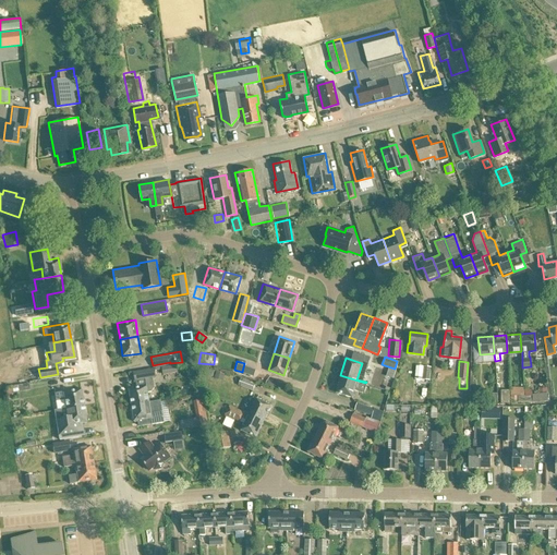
[(177,371),(176,363),(160,365),(162,373),(177,371)]
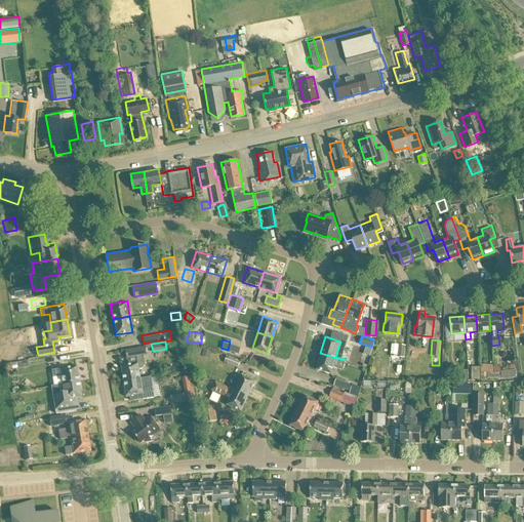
[(404,344),(390,343),(389,355),(403,356),(404,344)]
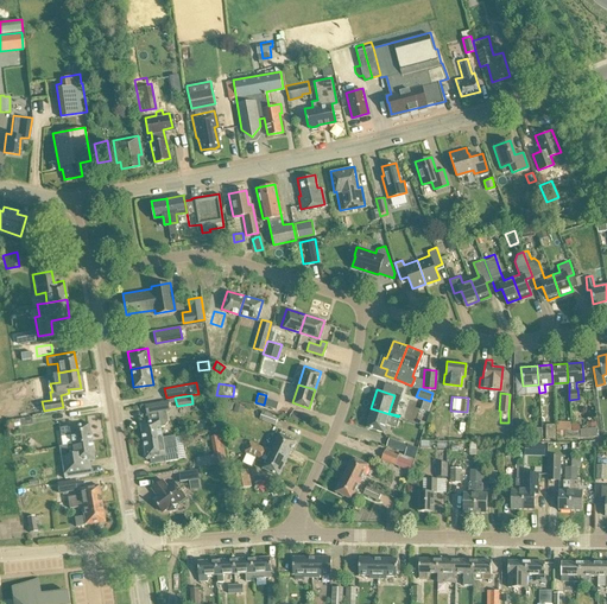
[(162,436),(159,425),(164,424),(168,420),(165,409),(169,408),(166,400),(145,404),(146,413),(147,413),(149,420),(139,421),(141,439),(162,436)]
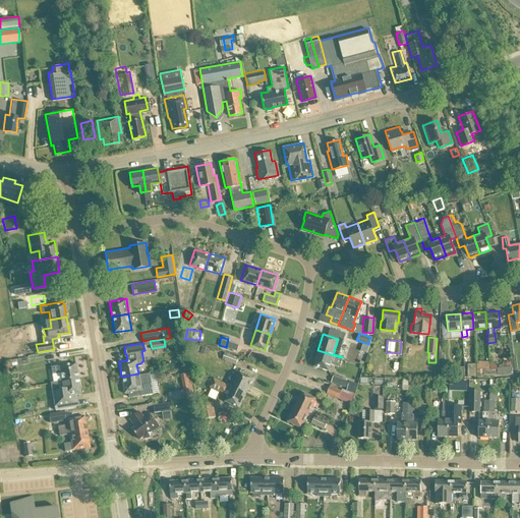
[(237,356),(219,349),(216,355),(235,363),(237,356)]
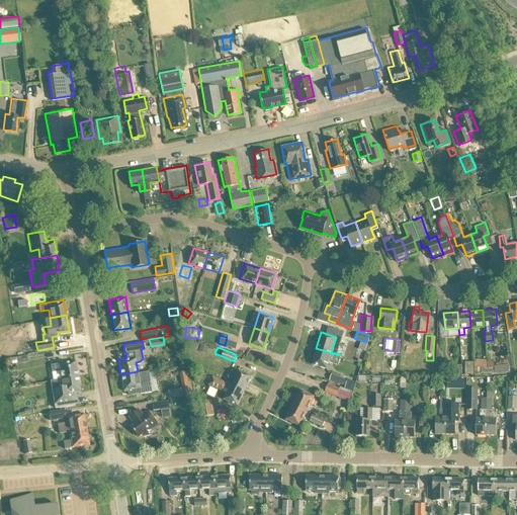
[(339,355),(316,348),(311,362),(326,367),(328,360),(337,363),(339,355)]
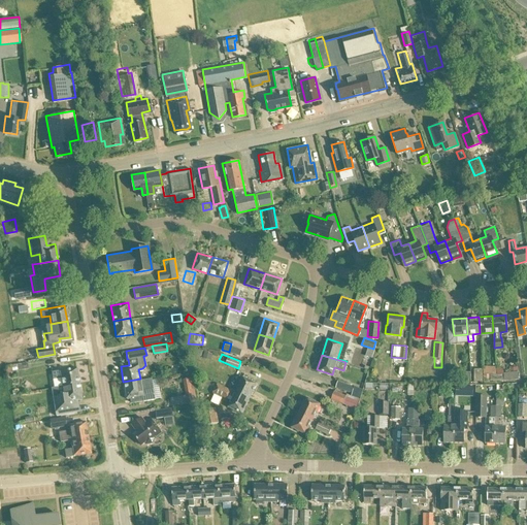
[(27,366),(26,361),(4,364),(5,375),(15,374),(14,368),(27,366)]
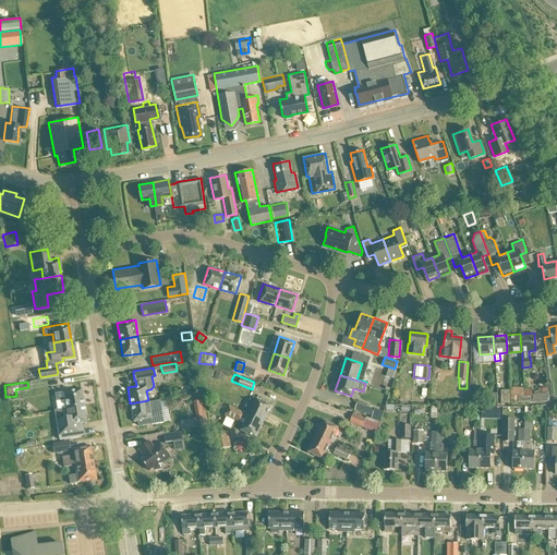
[(64,407),(82,403),(79,387),(53,391),(55,399),(63,398),(64,407)]
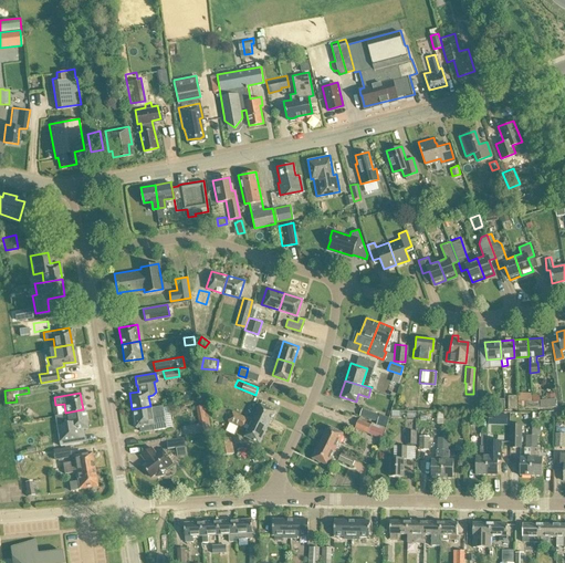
[(539,394),(532,395),(532,399),(532,406),(539,406),(555,405),(553,393),(543,394),(543,398),(539,398),(539,394)]
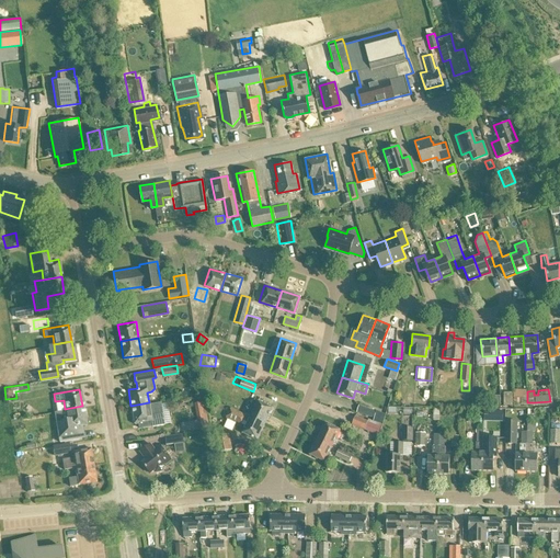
[(502,403),(511,403),(512,390),(503,390),(502,403)]
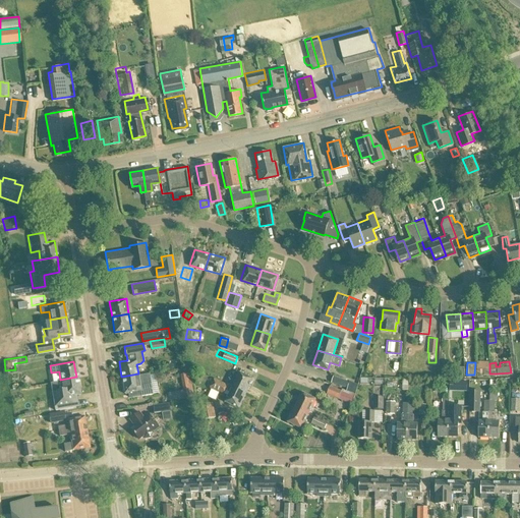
[(193,370),(183,371),(186,394),(195,393),(193,370)]
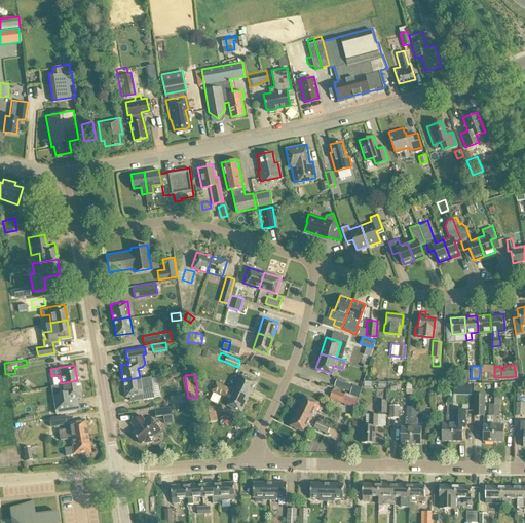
[(241,374),(233,389),(247,396),(255,381),(241,374)]
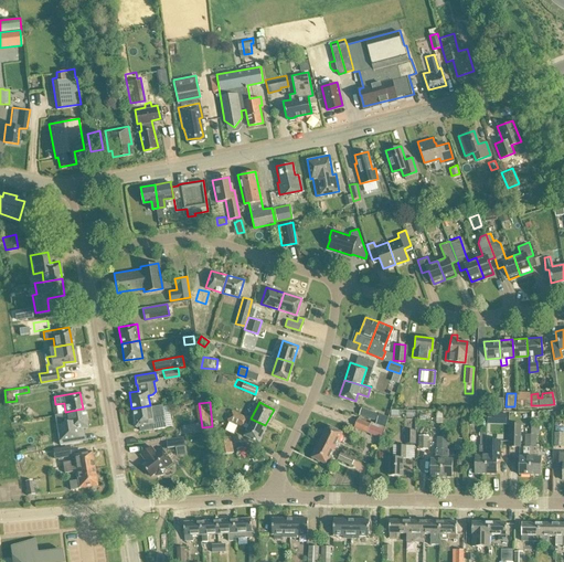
[(150,405),(131,409),(135,425),(138,425),(139,431),(166,426),(161,404),(150,405)]
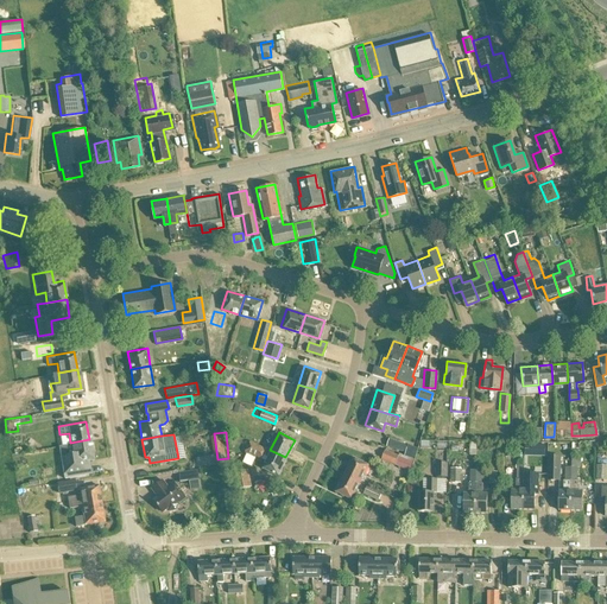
[(408,443),(389,436),(386,443),(405,450),(403,453),(412,457),(416,447),(408,444),(408,443)]
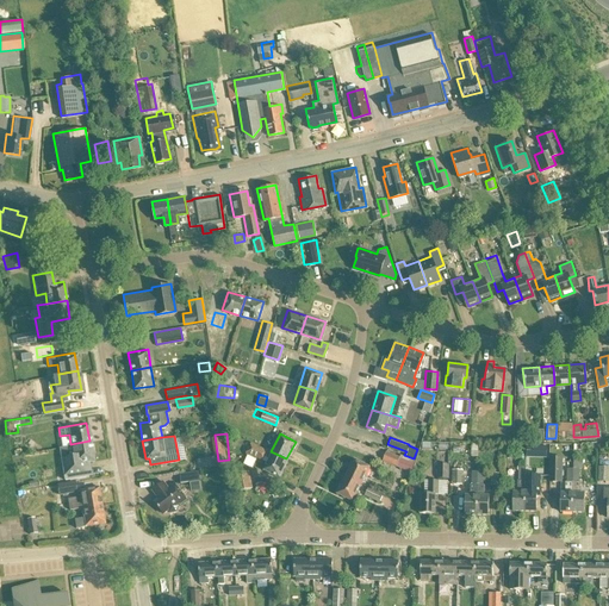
[(61,456),(62,463),(62,469),(63,479),(84,475),(82,466),(81,466),(81,461),(93,458),(89,441),(70,444),(72,455),(61,456)]
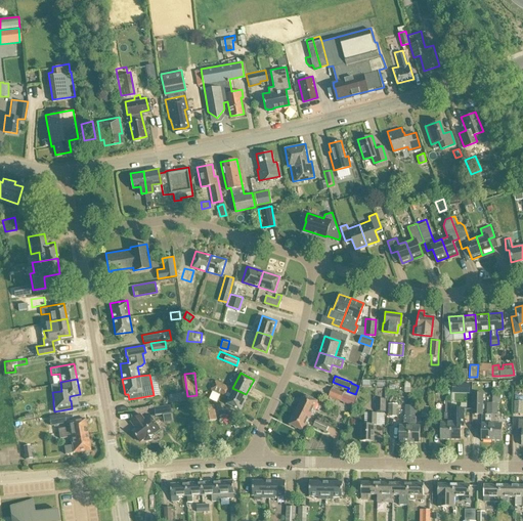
[(215,379),(211,389),(223,395),(226,390),(230,392),(225,402),(238,408),(246,394),(232,388),(215,379)]
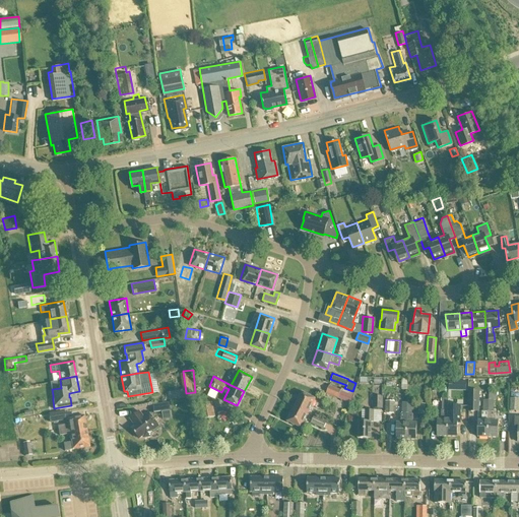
[(339,388),(328,384),(325,391),(349,401),(352,394),(351,393),(352,391),(340,387),(339,388)]
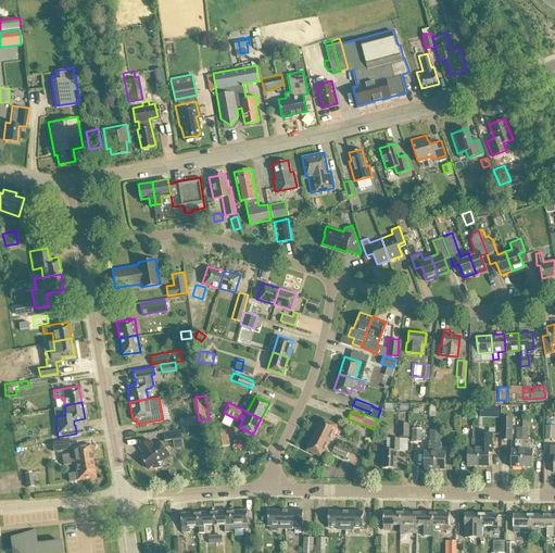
[(185,417),(186,426),(197,424),(196,415),(185,417)]
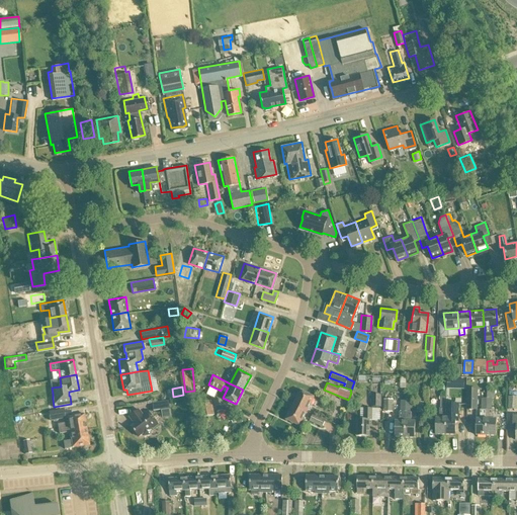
[(477,388),(465,388),(465,408),(477,409),(477,388)]
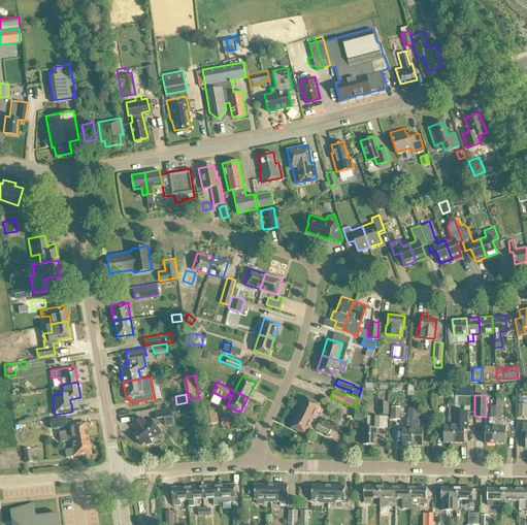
[(298,412),(311,418),(319,403),(305,396),(298,412)]
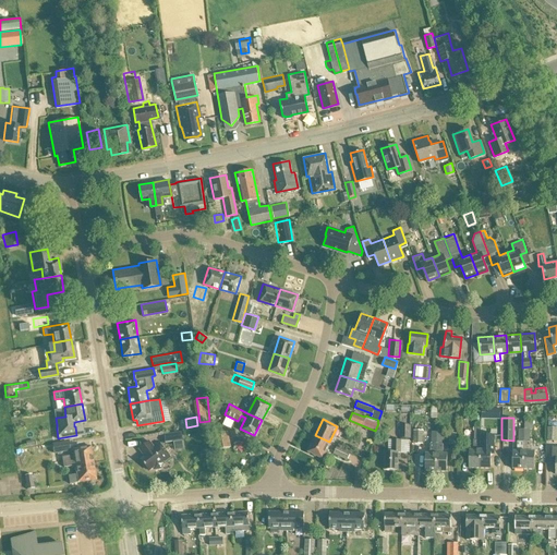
[(529,438),(529,426),(532,426),(532,419),(523,419),(523,426),(522,468),(533,468),(533,450),(530,450),(530,438),(529,438)]
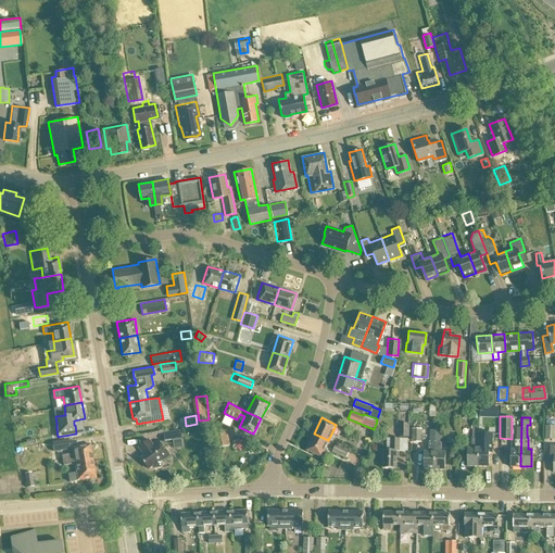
[(399,423),(399,437),(407,437),(408,423),(399,423)]
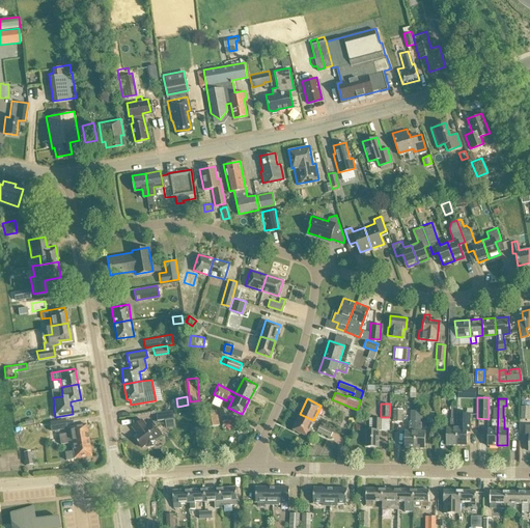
[(445,427),(445,444),(455,444),(456,413),(456,405),(451,405),(451,416),(450,416),(450,427),(445,427)]
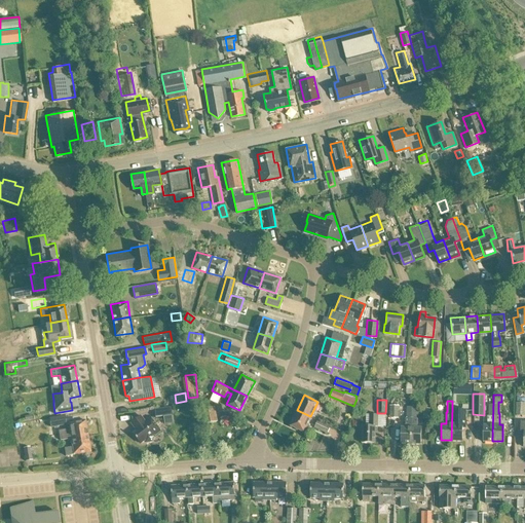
[(482,441),(492,441),(493,402),(488,402),(488,420),(487,423),(482,423),(482,441)]
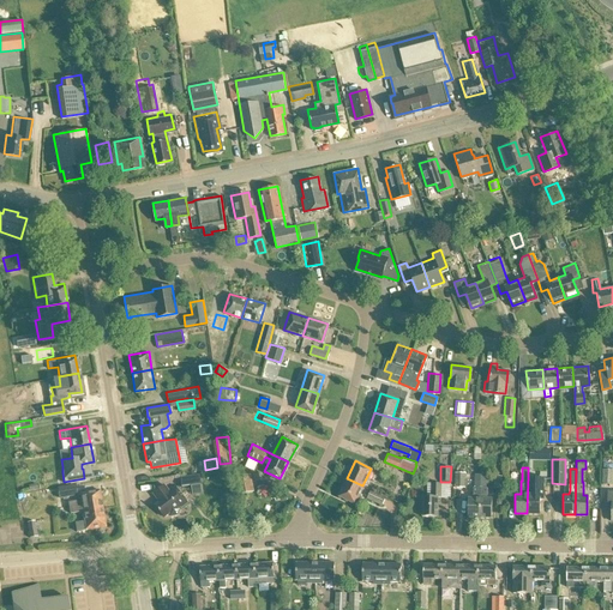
[(612,469),(601,469),(601,483),(612,483),(612,469)]
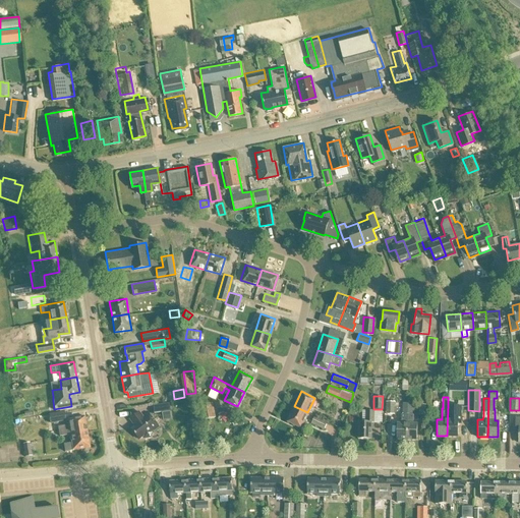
[(408,401),(407,401),(406,438),(416,439),(416,422),(413,422),(414,412),(412,412),(412,399),(408,399),(408,401)]
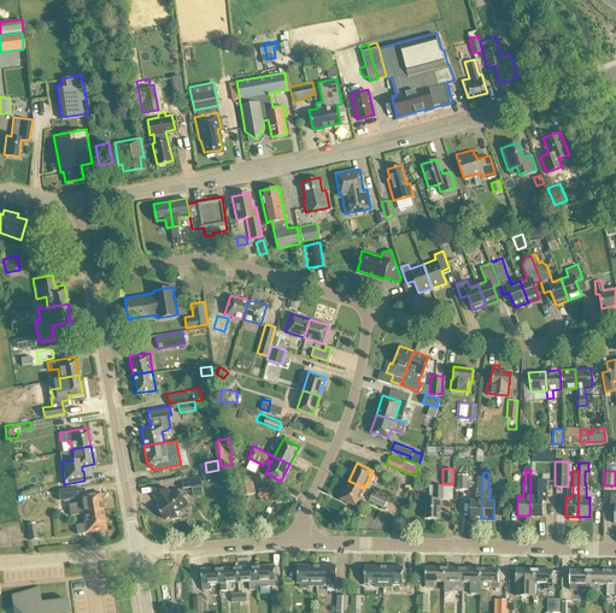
[(456,473),(456,488),(467,488),(467,473),(456,473)]
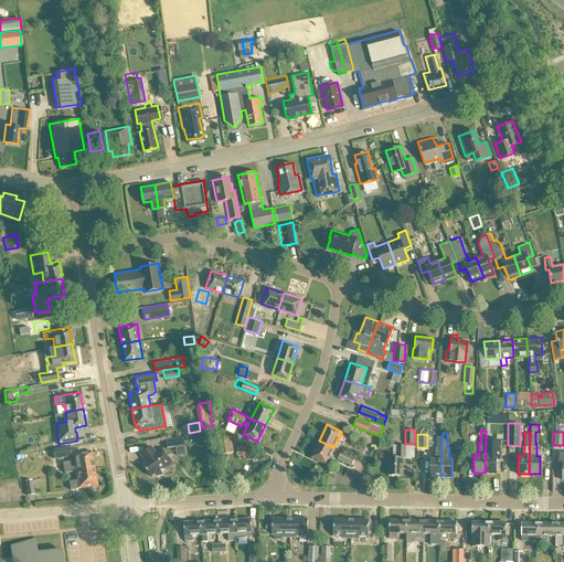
[(183,435),(166,437),(167,447),(174,446),(176,454),(185,453),(183,435)]
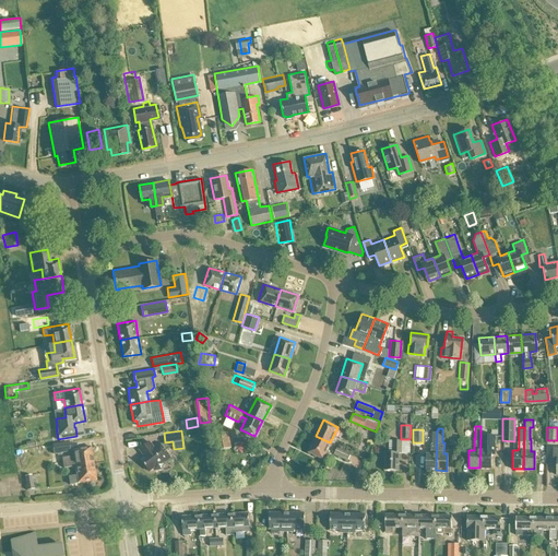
[(230,446),(227,430),(213,434),(216,449),(230,446)]
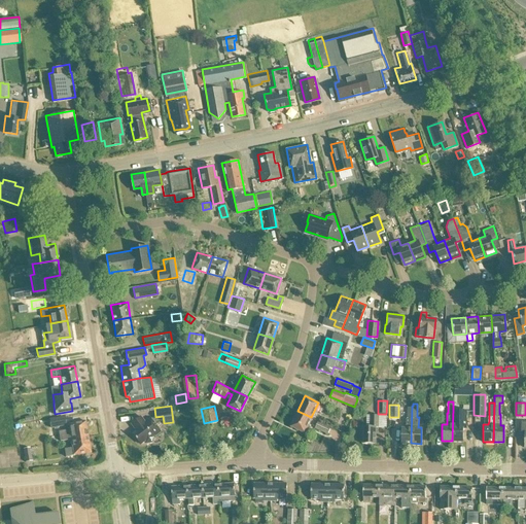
[(400,443),(411,443),(412,406),(407,406),(407,417),(406,417),(406,423),(406,427),(400,426),(400,443)]
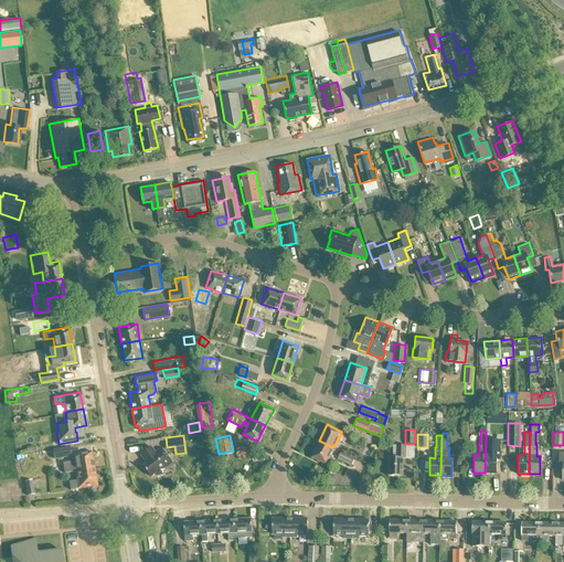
[(486,439),(485,473),(496,473),(496,458),(499,458),(499,455),(499,439),(486,439)]
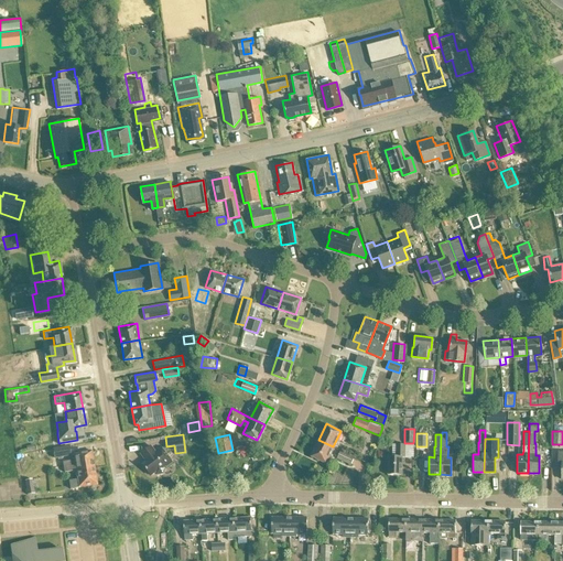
[(325,462),(333,446),(318,440),(311,455),(325,462)]
